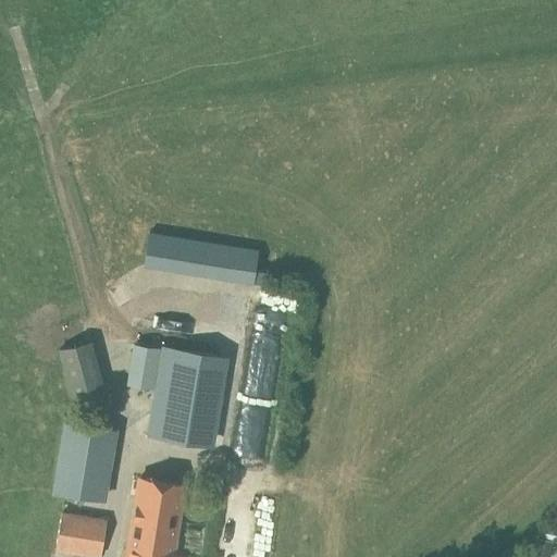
[(103,280),(115,304),(214,258),(203,235),(103,280)]
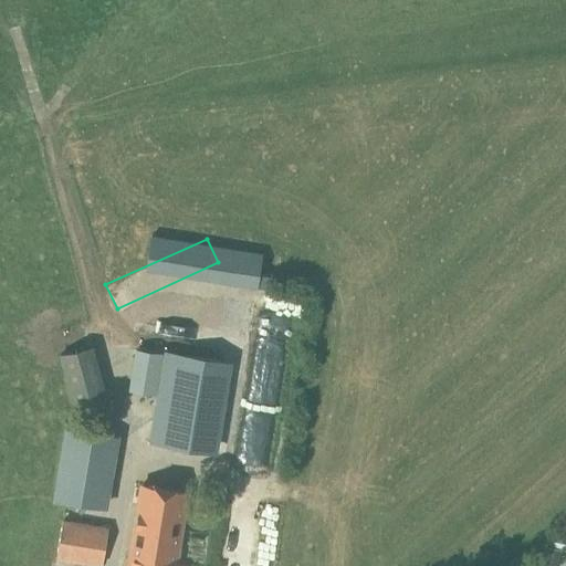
[(58,357),(72,408),(108,397),(94,347),(58,357)]
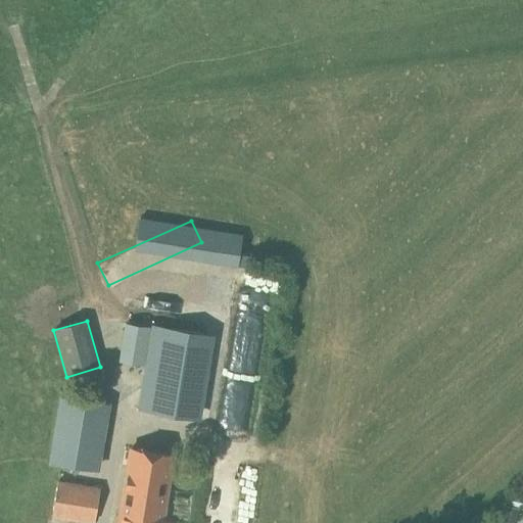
[(121,361),(144,364),(150,328),(127,324),(121,361)]
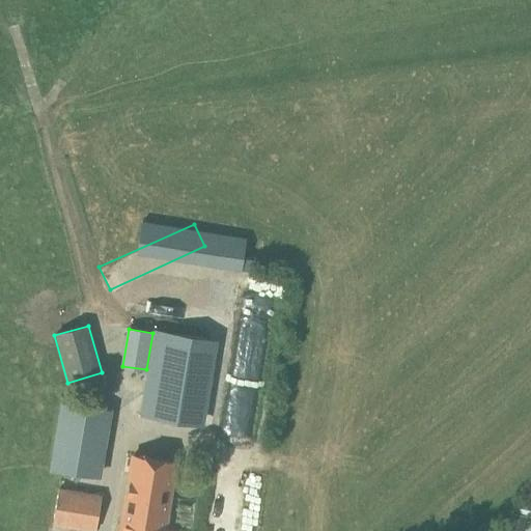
[(193,424),(207,339),(155,331),(140,415),(193,424)]
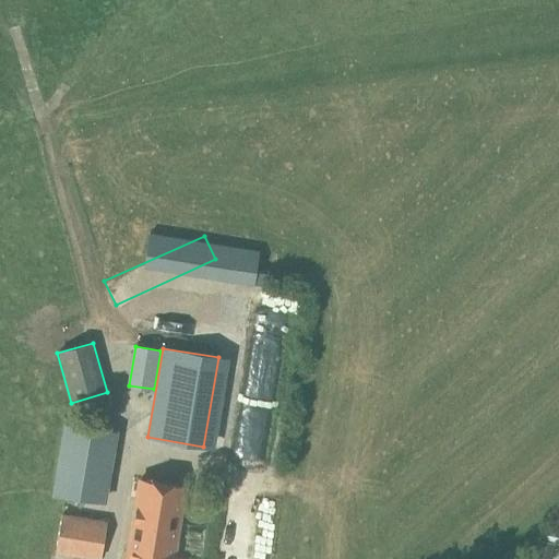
[(66,424),(54,494),(102,501),(114,431),(66,424)]
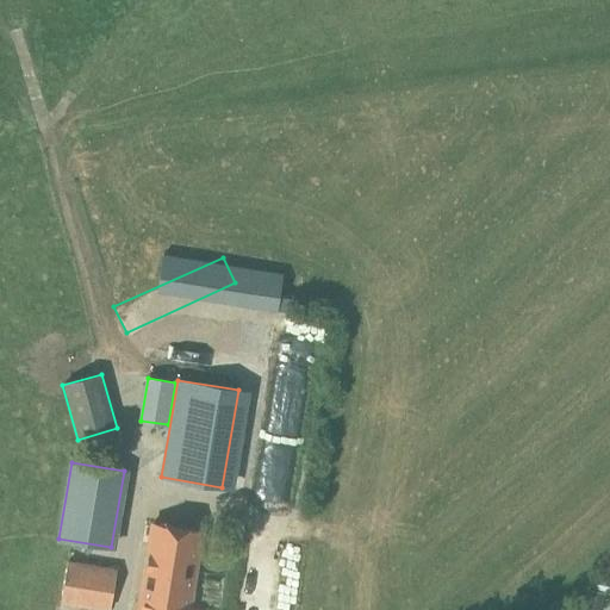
[(138,609),(187,609),(200,530),(154,522),(138,609)]
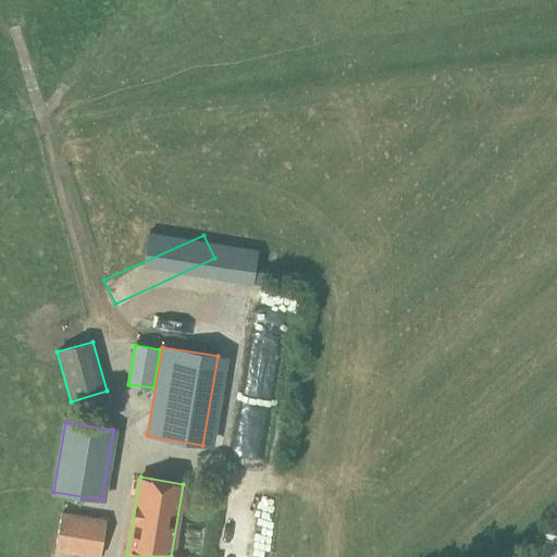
[(205,495),(220,495),(220,479),(203,480),(205,495)]
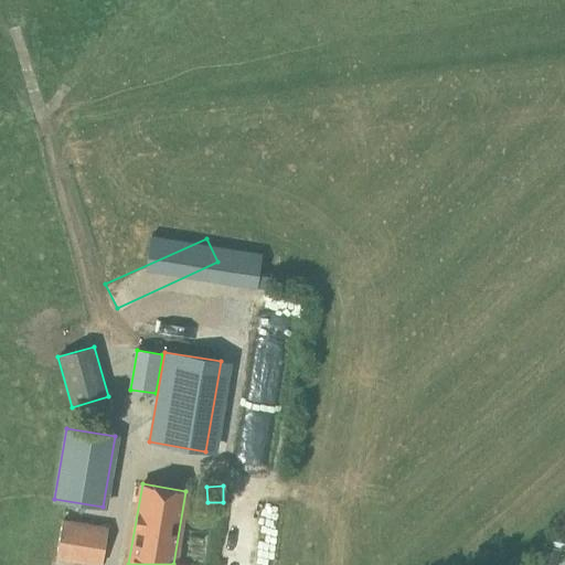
[(56,558),(94,564),(102,564),(109,528),(63,520),(56,558)]
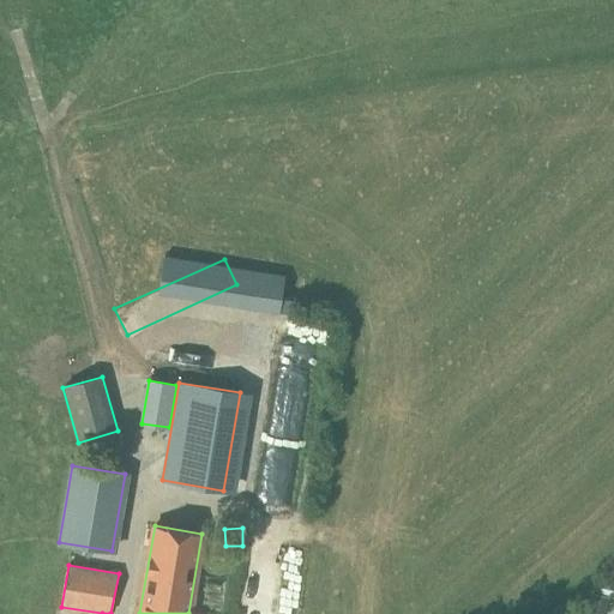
[(212,609),(216,582),(200,579),(197,607),(212,609)]
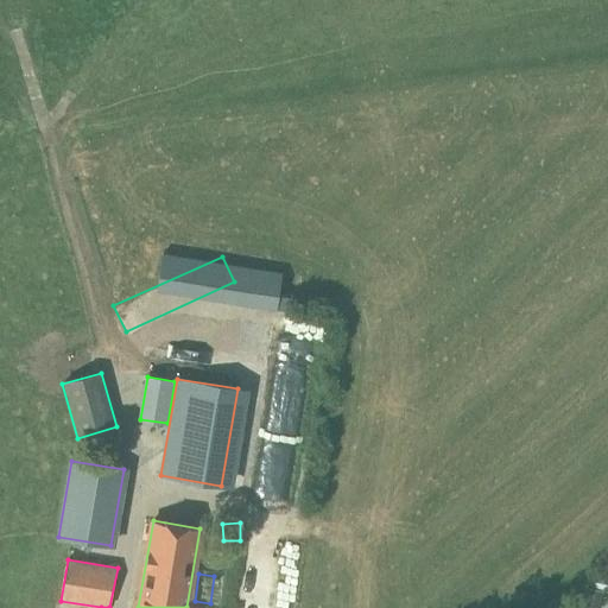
[(588,589),(586,602),(601,606),(605,591),(588,589)]
